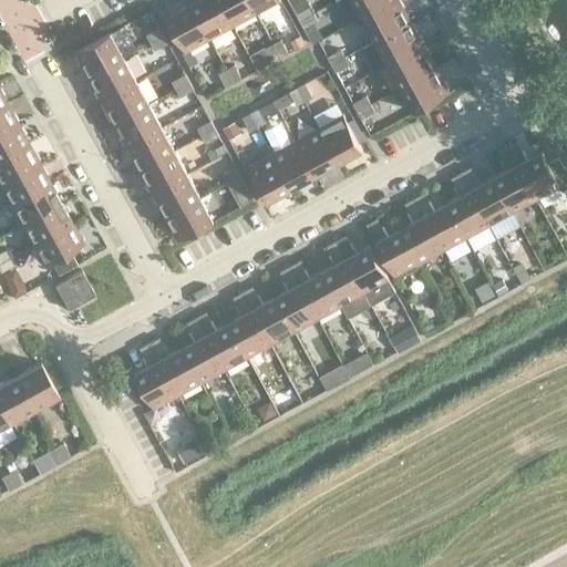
[(233,26),(218,0),(195,0),(191,2),(209,38),(233,26)]
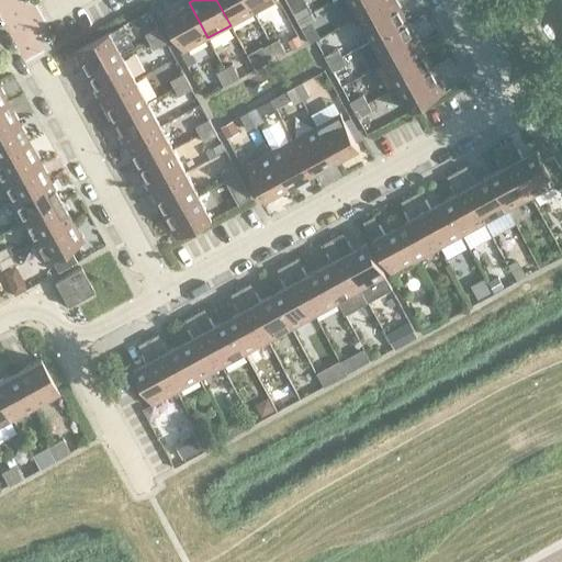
[(254,12),(247,0),(216,0),(231,25),(254,12)]
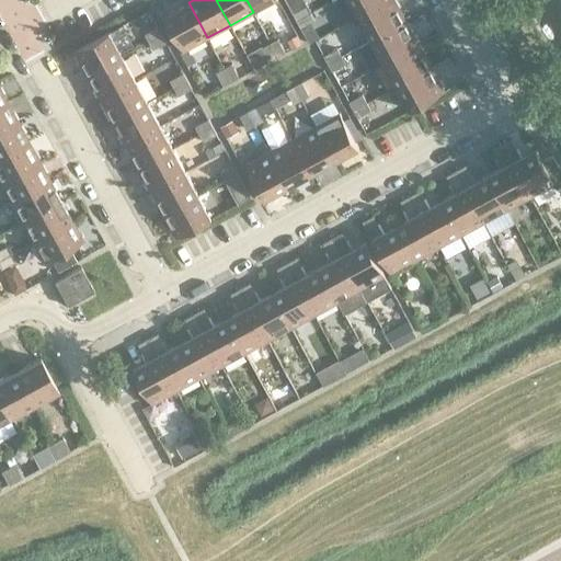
[(275,0),(247,0),(253,12),(275,0)]
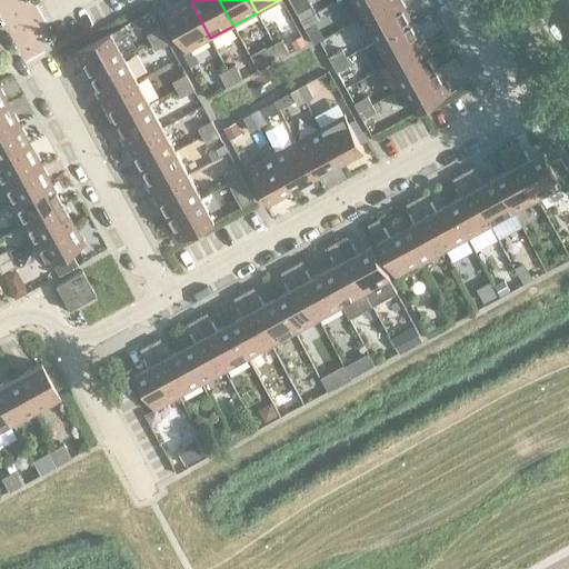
[(393,0),(355,0),(363,17),(393,0)]
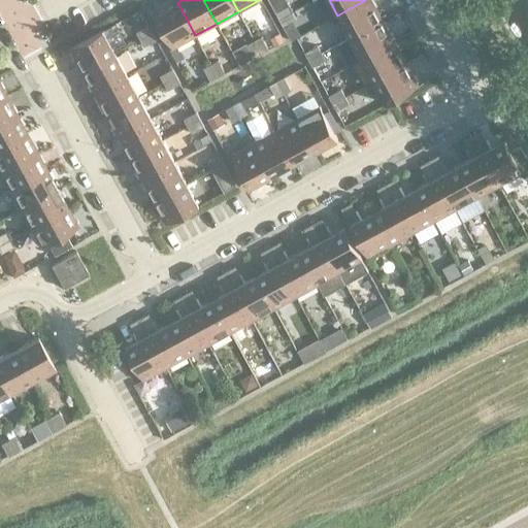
[(382,19),(371,0),(365,0),(337,15),(350,36),(382,19)]
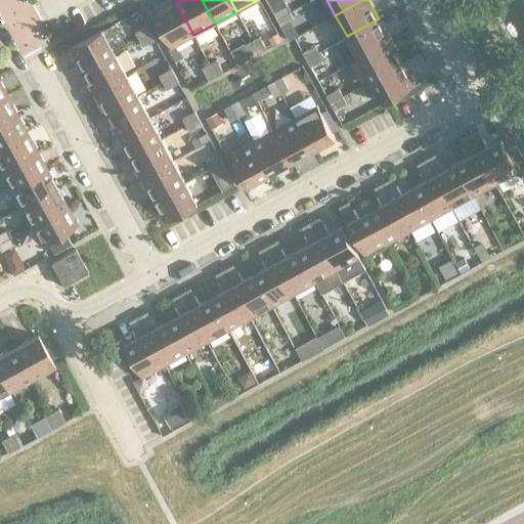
[(193,35),(176,2),(154,15),(171,47),(193,35)]
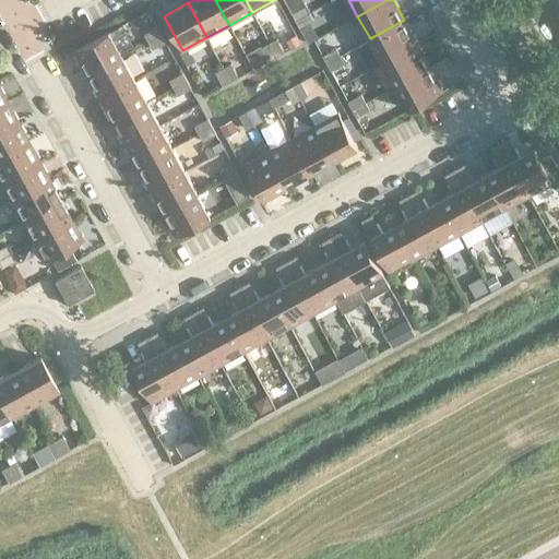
[(305,4),(292,12),(296,20),(309,12),(305,4)]
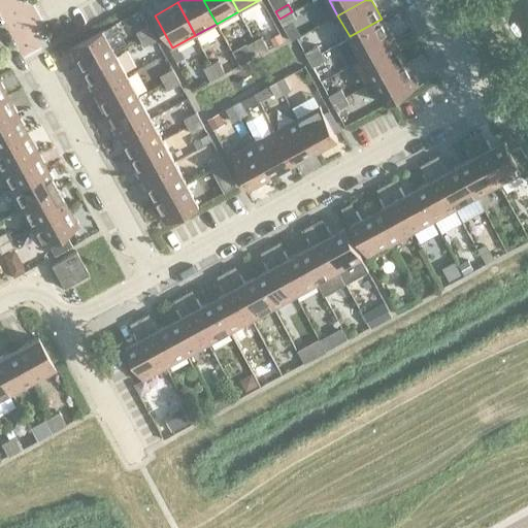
[(296,19),(292,11),(279,19),(284,26),(296,19)]
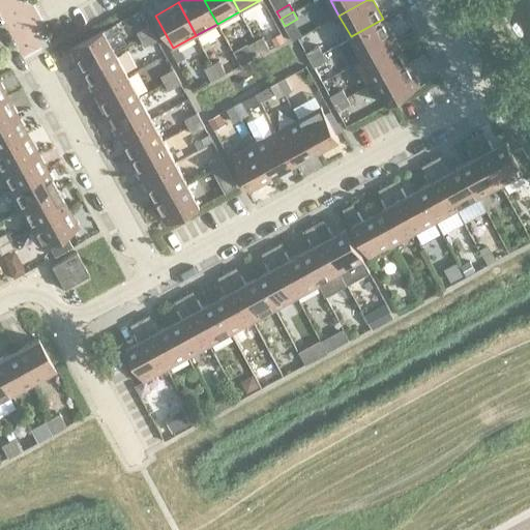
[(395,40),(383,19),(351,36),(362,59),(395,40)]
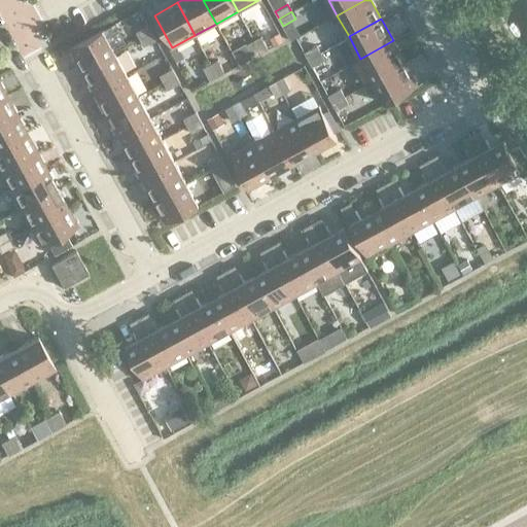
[(152,32),(148,25),(136,32),(139,39),(152,32)]
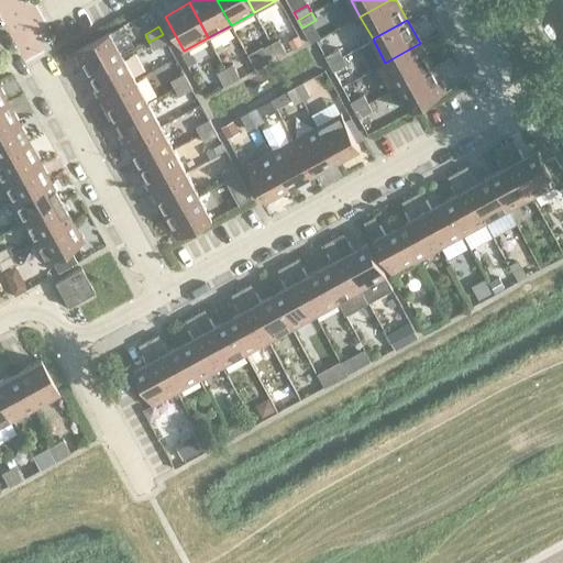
[(122,56),(109,32),(75,51),(88,75),(122,56)]
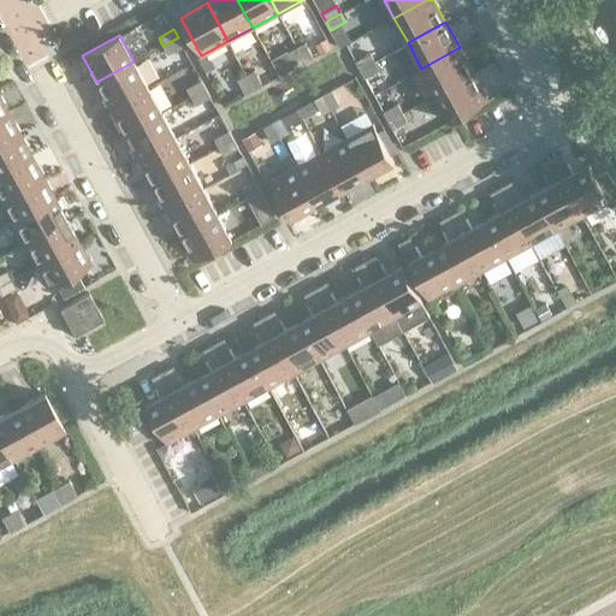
[(183,46),(178,37),(163,46),(167,54),(183,46)]
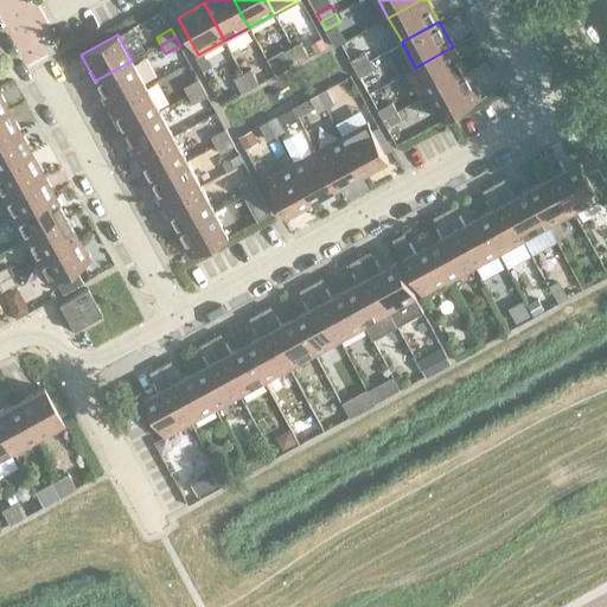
[(323,38),(311,44),(315,52),(326,46),(323,38)]
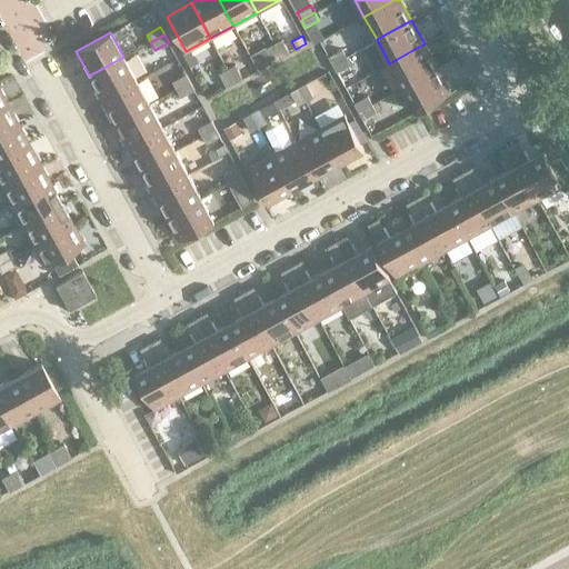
[(281,38),(273,42),(281,57),(289,52),(281,38)]
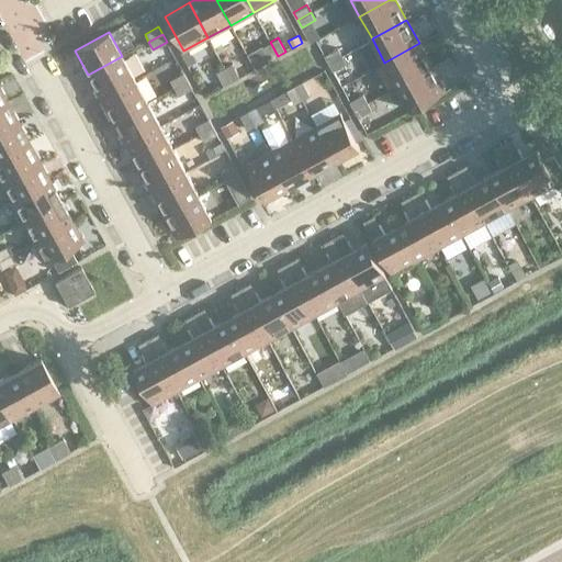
[(278,56),(270,42),(262,46),(270,60),(278,56)]
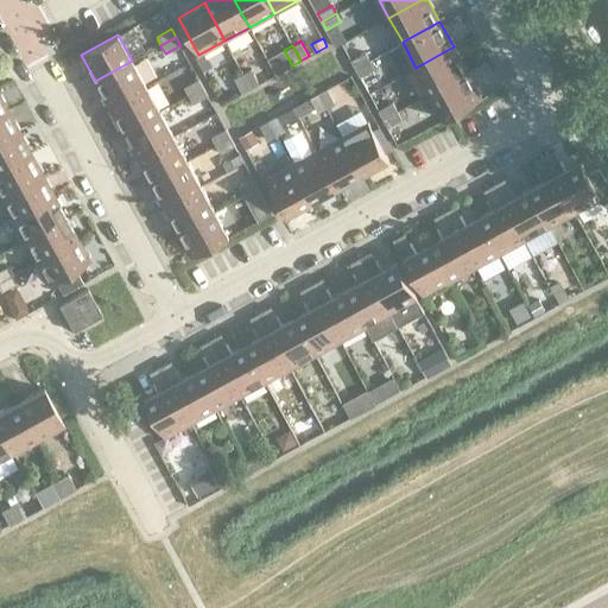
[(467,73),(454,46),(416,68),(430,93),(467,73)]
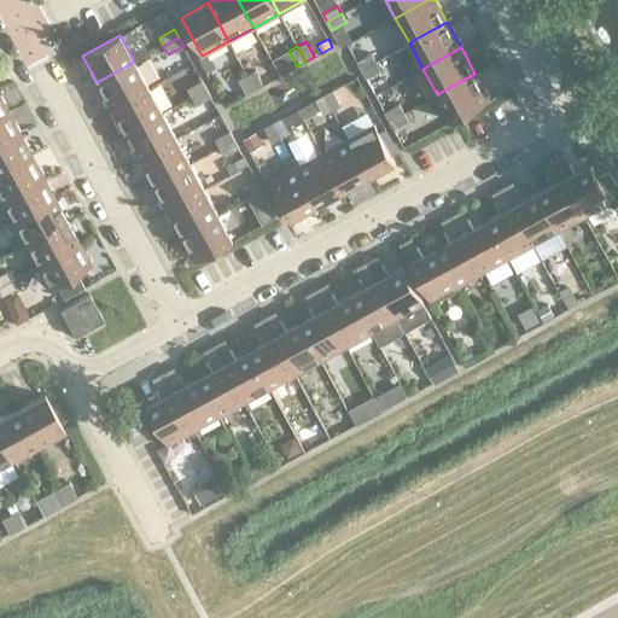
[(371,53),(356,60),(361,69),(375,62),(371,53)]
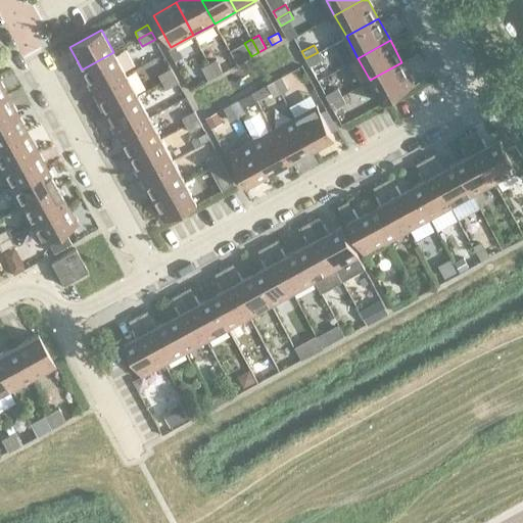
[(126,74),(113,52),(82,69),(93,91),(126,74)]
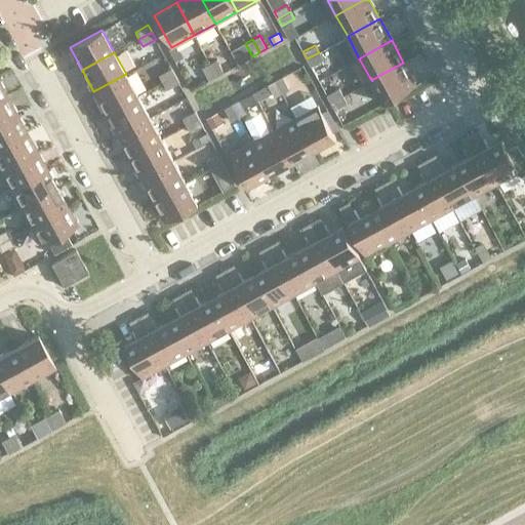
[(323,59),(319,52),(307,58),(311,66),(323,59)]
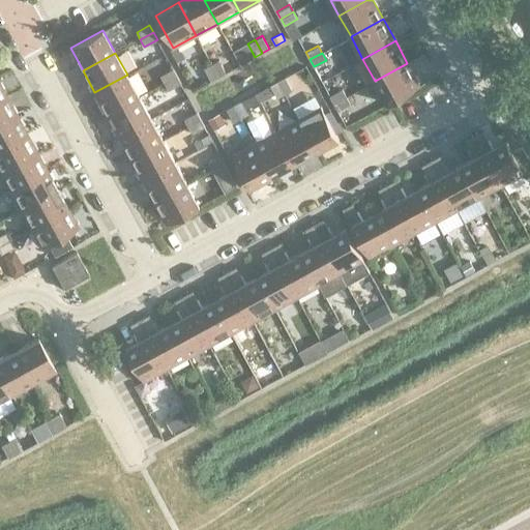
[(218,60),(211,64),(218,77),(226,72),(218,60)]
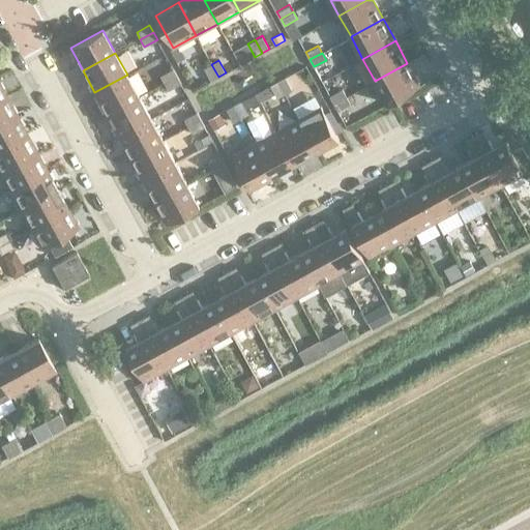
[(420,86),(407,63),(375,81),(387,104),(420,86)]
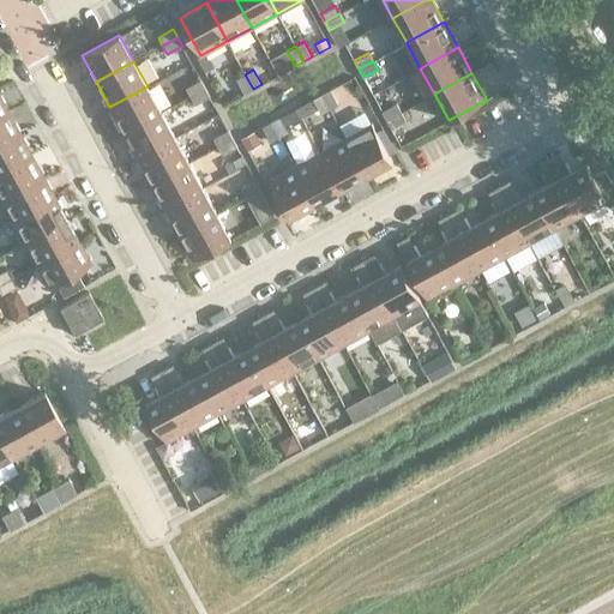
[(253,89),(245,74),(236,78),(245,94),(253,89)]
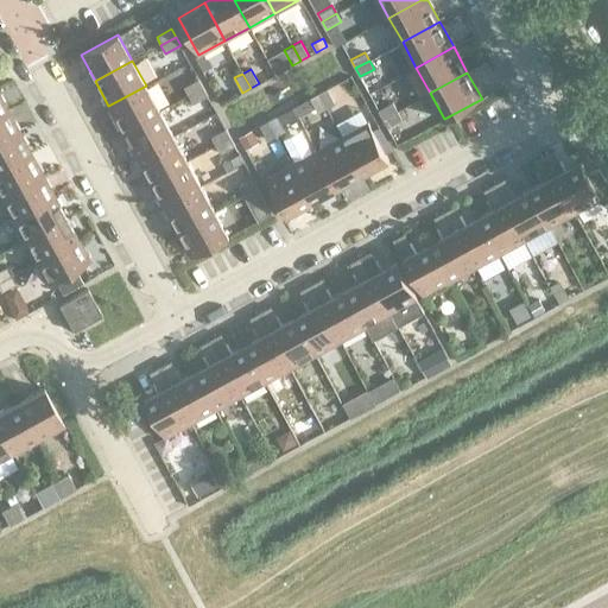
[(203,87),(198,78),(184,87),(188,95),(203,87)]
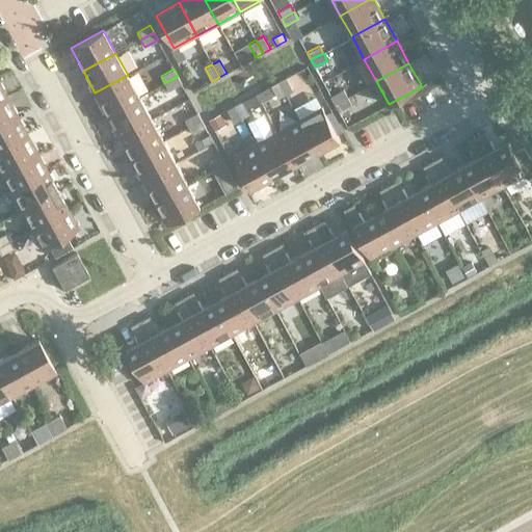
[(139,97),(128,75),(95,92),(107,114),(139,97)]
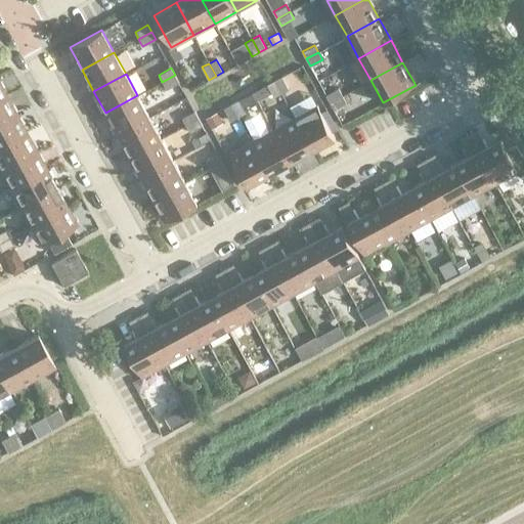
[(179,82),(175,75),(162,82),(166,89),(179,82)]
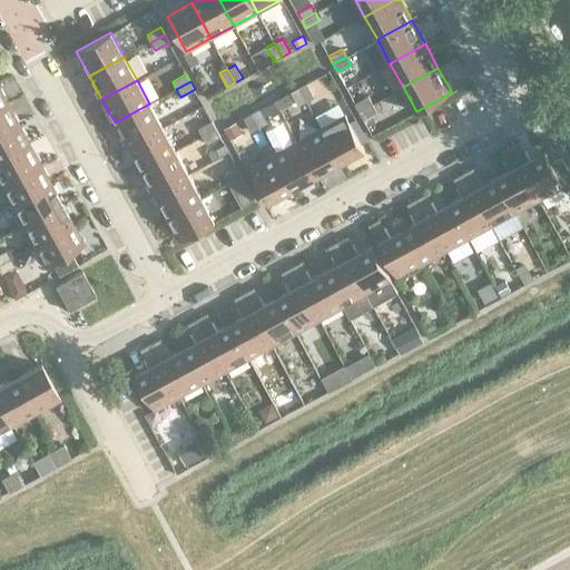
[(314,97),(306,82),(298,87),(306,101),(314,97)]
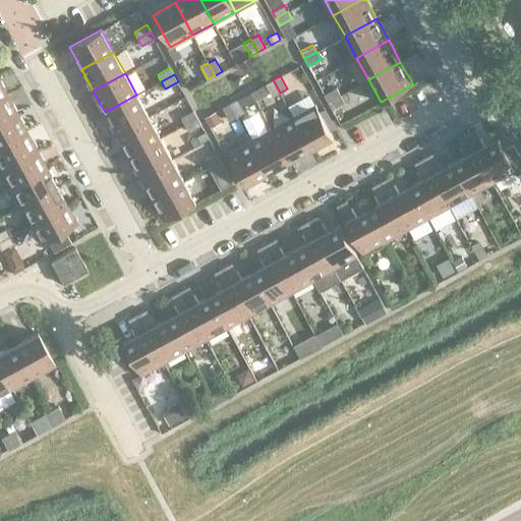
[(280,93),(273,79),(266,83),(273,96),(280,93)]
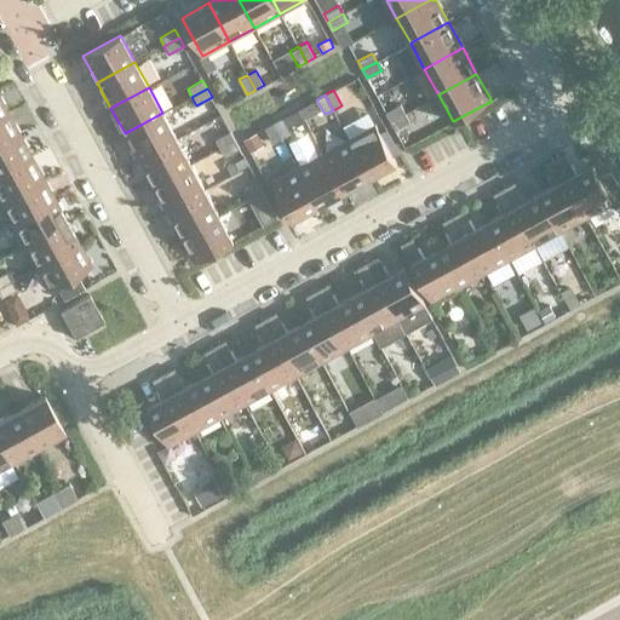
[(401,104),(385,112),(390,120),(405,113),(401,104)]
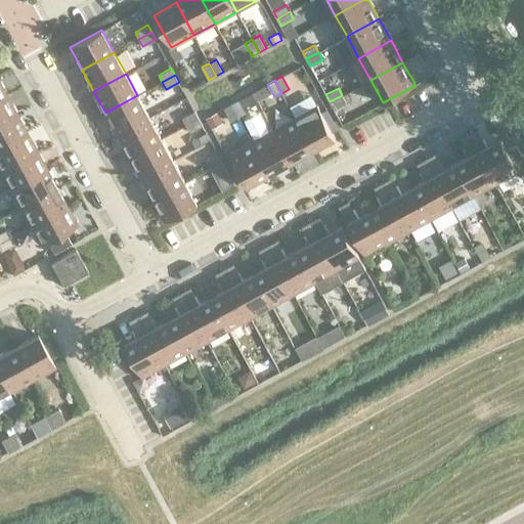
[(253,91),(245,95),(251,106),(259,102),(253,91)]
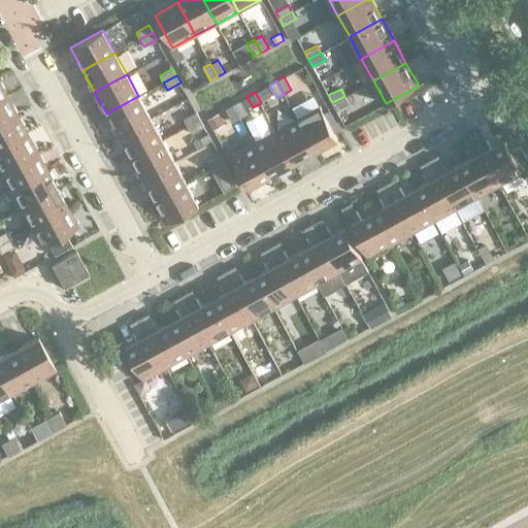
[(0,123),(17,114),(6,96),(0,99),(0,123)]
